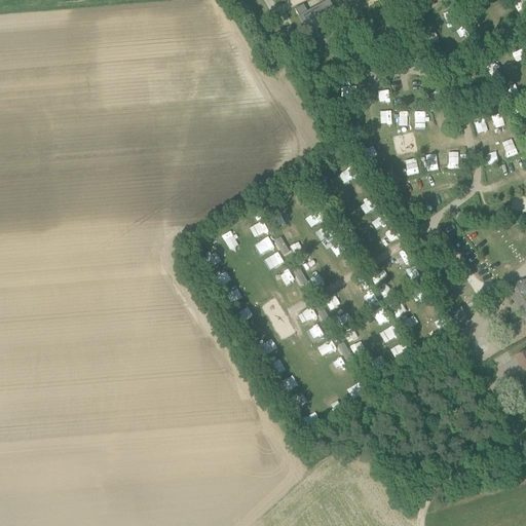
[(317,30),(329,23),(329,22),(333,20),(325,4),(315,9),(315,8),(308,12),(304,5),(296,9),(300,17),(309,34),(310,34),(314,41),(323,37),(317,30)]
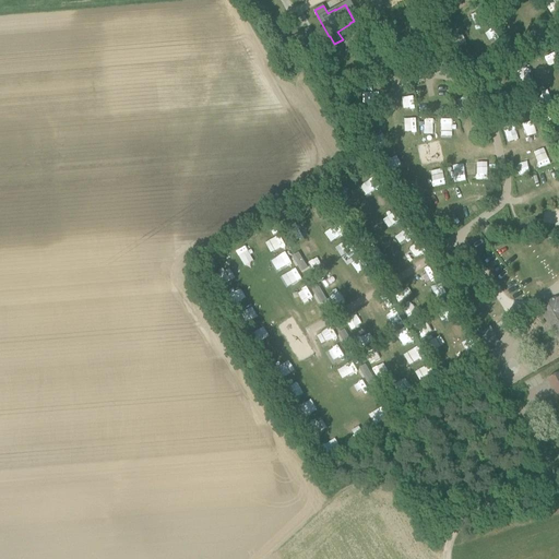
[(476,180),(486,179),(485,162),(475,163),(476,180)]
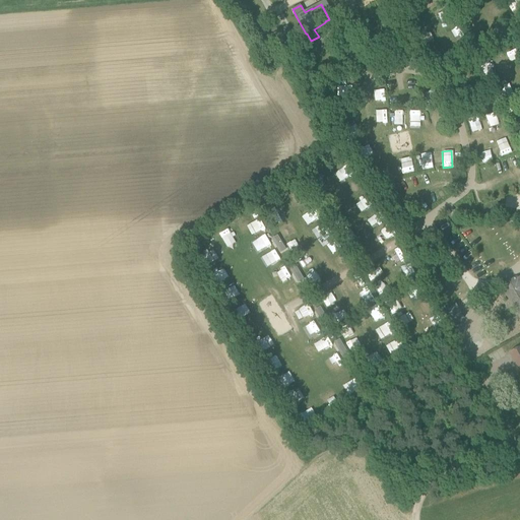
[(281,254),(287,250),(278,235),(272,239),(281,254)]
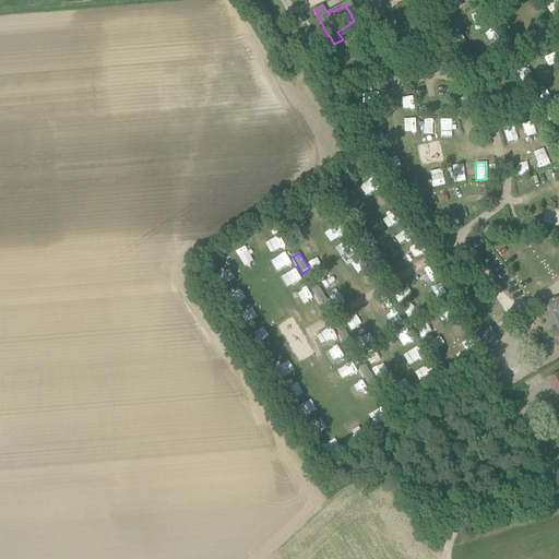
[(317,268),(326,262),(321,253),(311,259),(317,268)]
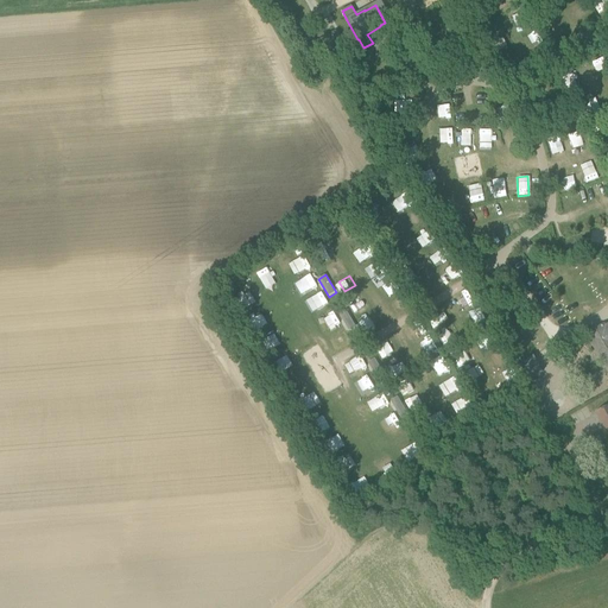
[(321,293),(311,298),(316,309),(327,304),(321,293)]
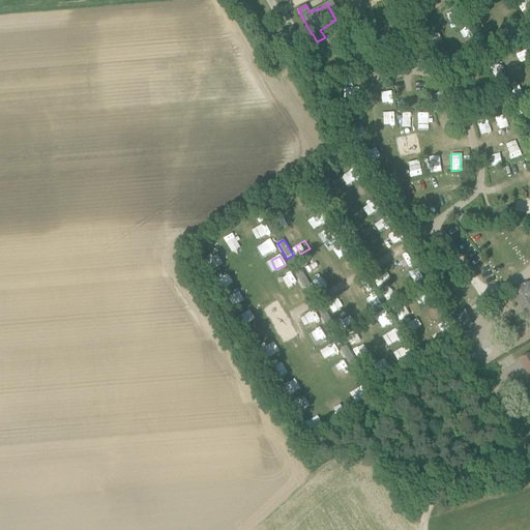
[(303,266),(308,276),(322,269),(317,259),(303,266)]
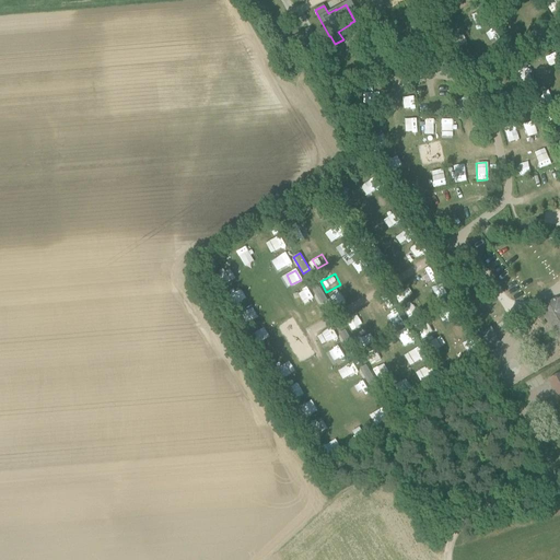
[(317,284),(311,290),(323,305),(329,300),(317,284)]
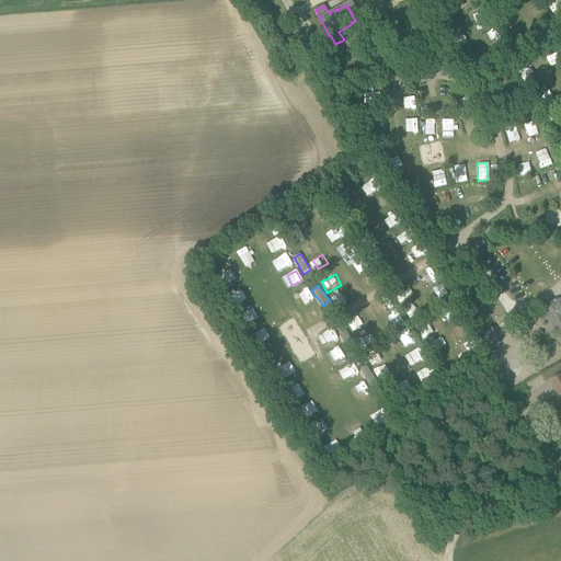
[(344,290),(332,298),(336,304),(348,296),(344,290)]
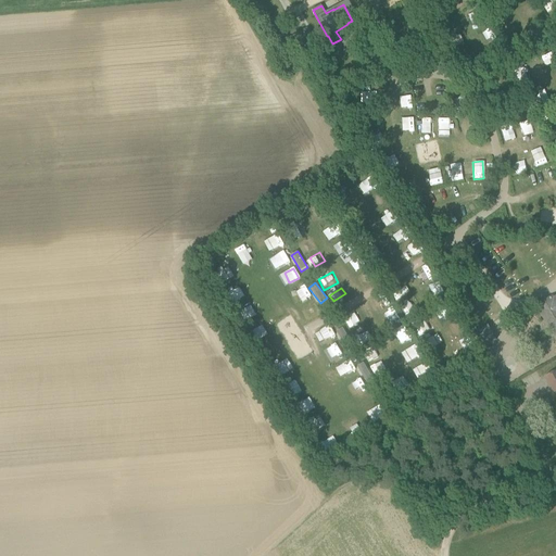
[(538,306),(555,339),(555,298),(554,300),(553,298),(538,306)]
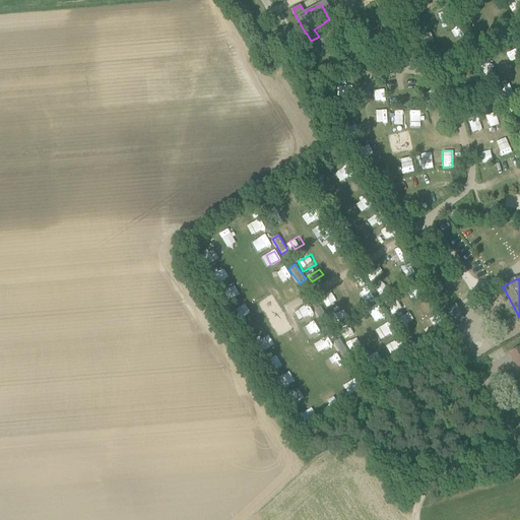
[(447,310),(454,324),(464,319),(456,305),(447,310)]
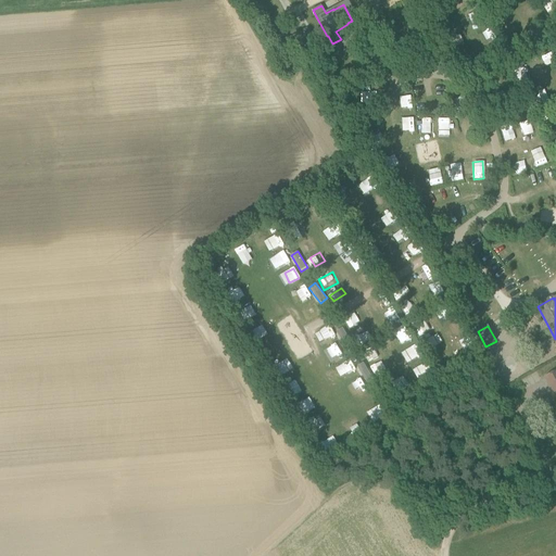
[(337,332),(343,343),(350,340),(343,328),(337,332)]
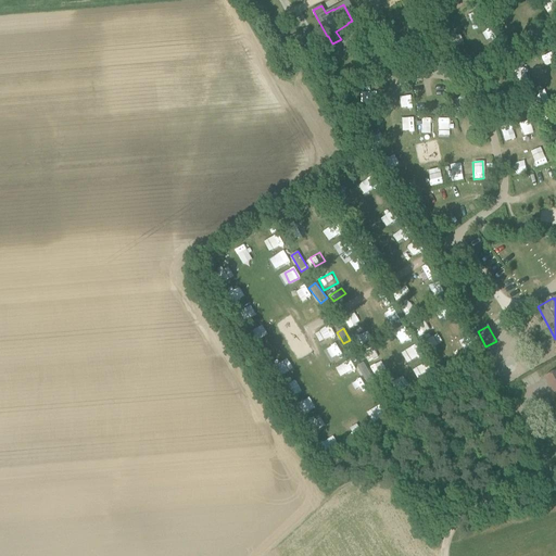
[(364,362),(357,365),(365,382),(371,379),(364,362)]
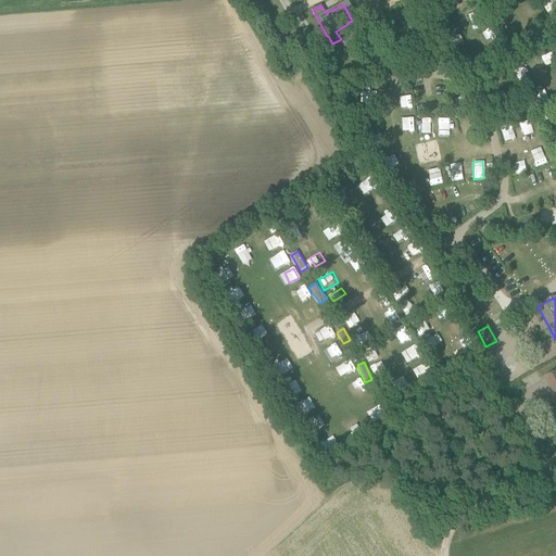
[(555,373),(546,379),(555,396),(555,373)]
